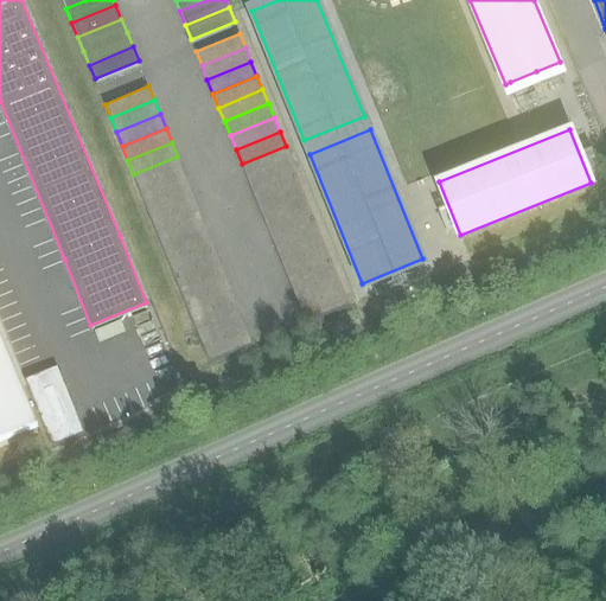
[(291,160),(286,146),(242,164),(247,178),(291,160)]
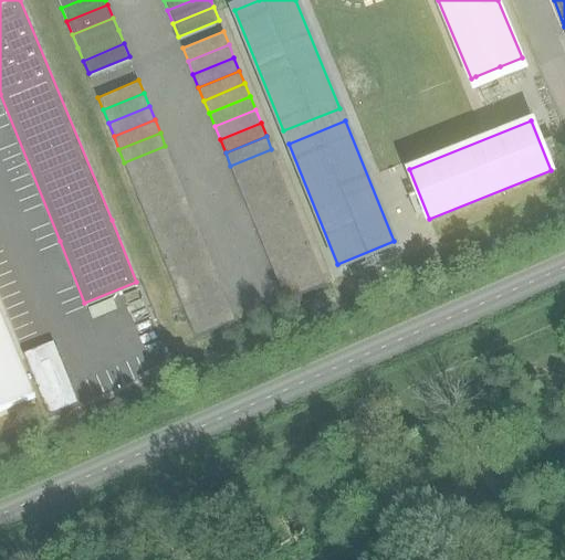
[(170,159),(165,146),(124,162),(129,176),(170,159)]
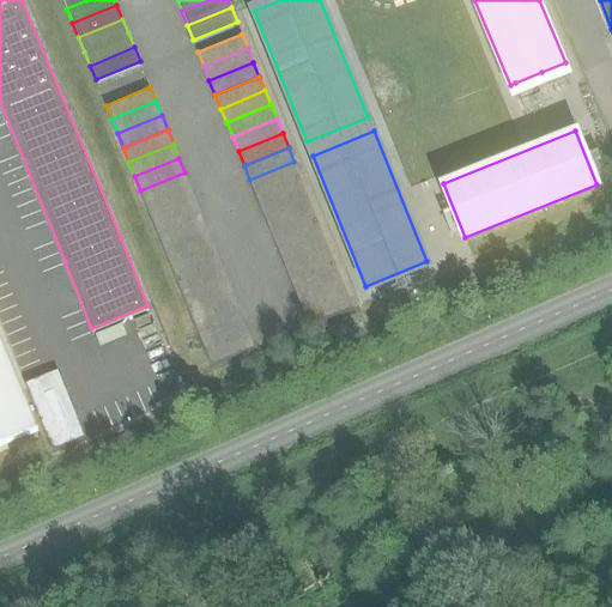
[(300,176),(294,162),(249,180),(255,194),(300,176)]
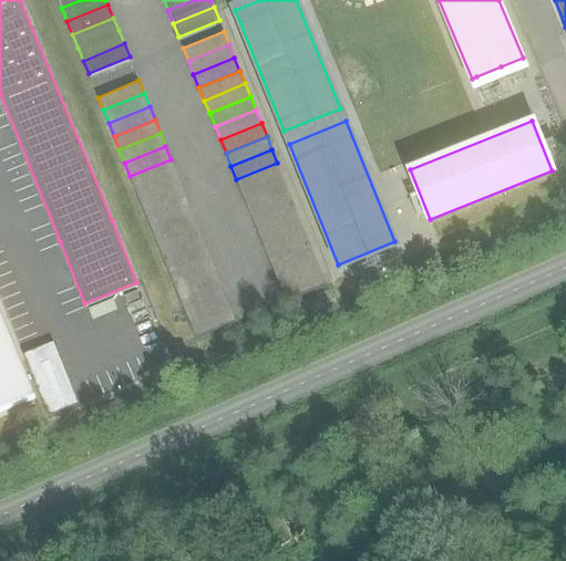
[(176,173),(171,159),(130,176),(135,189),(176,173)]
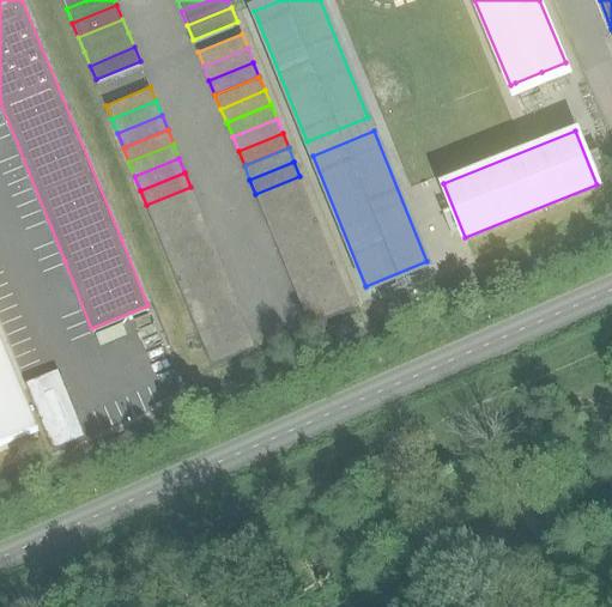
[(306,190),(300,176),(255,194),(261,208),(306,190)]
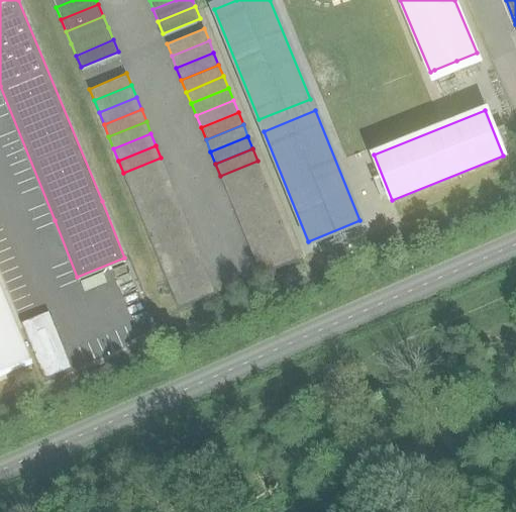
[(166,170),(161,158),(123,173),(128,185),(166,170)]
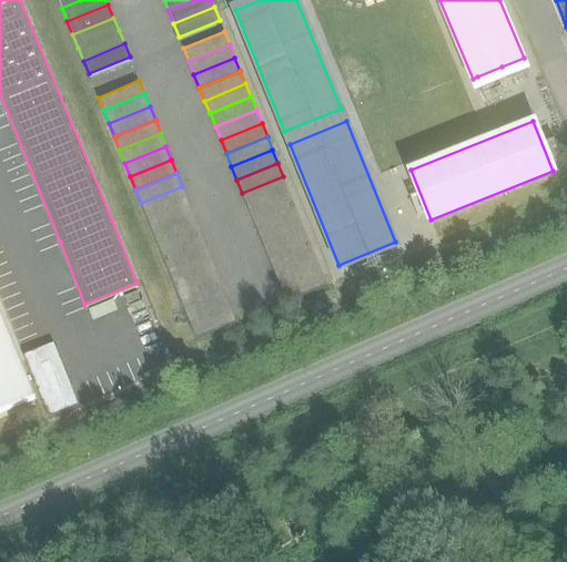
[(289,190),(283,176),(242,193),(247,206),(289,190)]
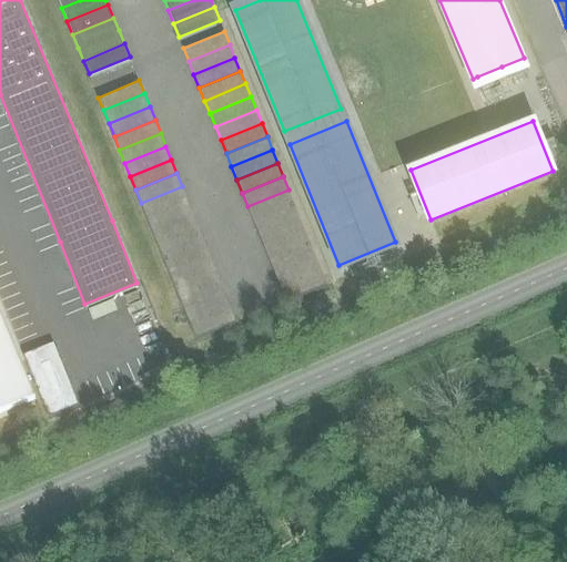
[(188,200),(182,186),(141,203),(147,216),(188,200)]
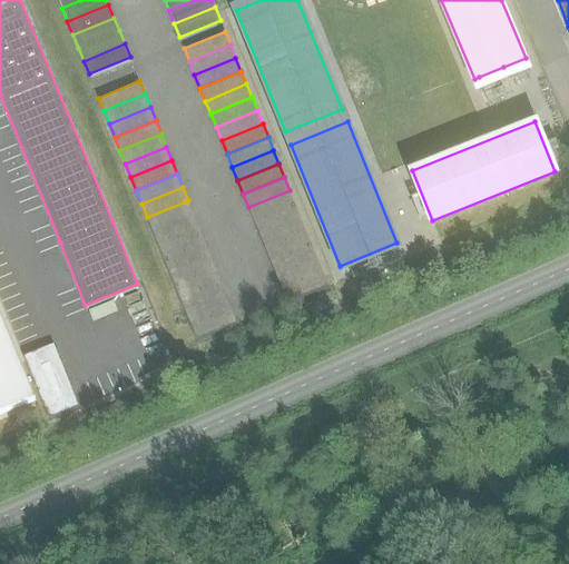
[(295,204),(290,190),(248,207),(254,220),(295,204)]
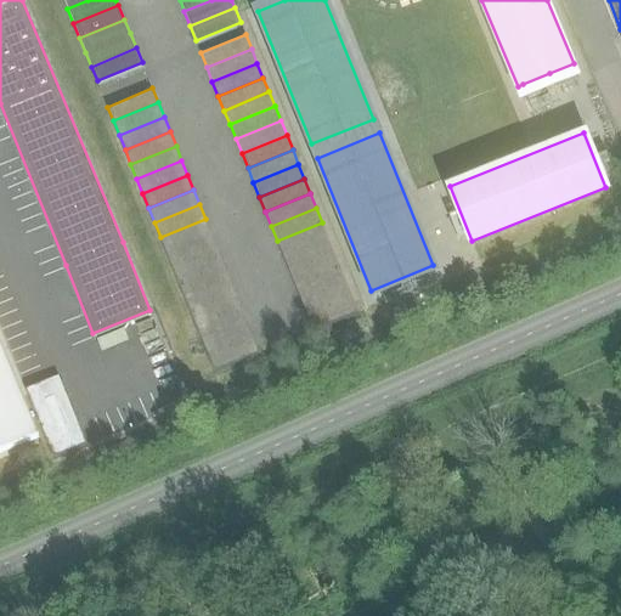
[(212,233),(205,219),(161,237),(165,252),(212,233)]
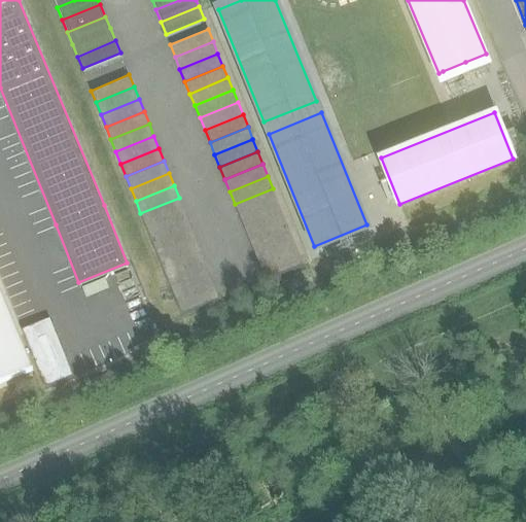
[(278,201),(273,188),(235,204),(240,216),(278,201)]
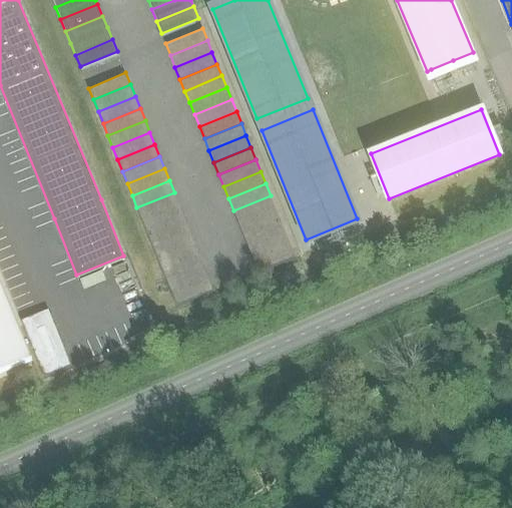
[(178,204),(174,192),(136,207),(141,219),(178,204)]
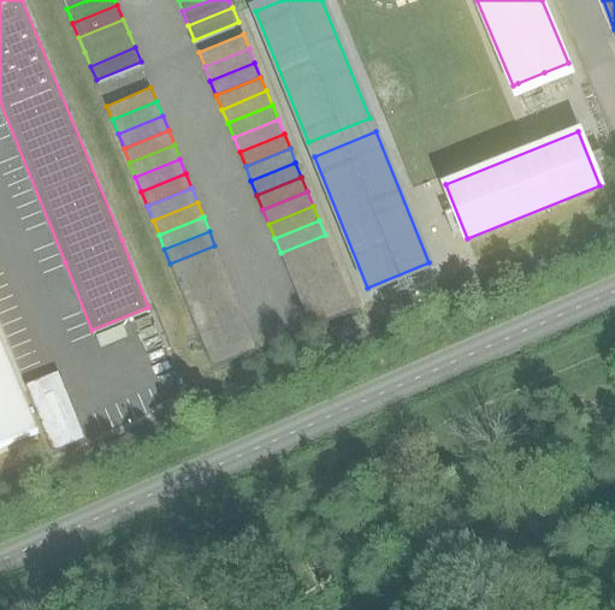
[(331,249),(325,235),(281,253),(285,267),(331,249)]
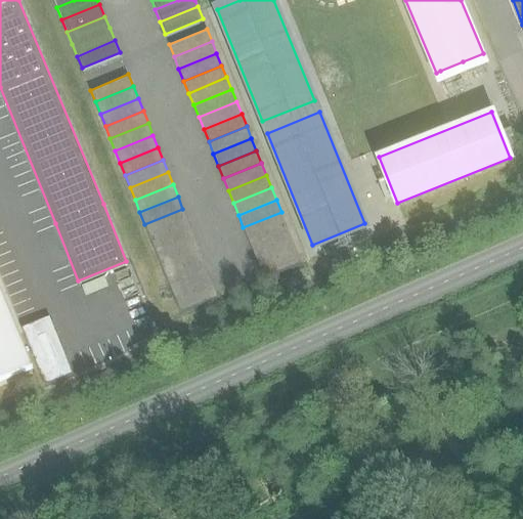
[(187,221),(182,209),(144,224),(149,236),(187,221)]
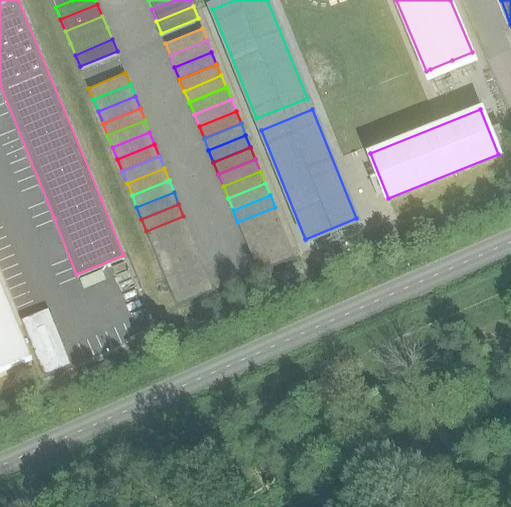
[(279,219),(275,207),(237,222),(242,234),(279,219)]
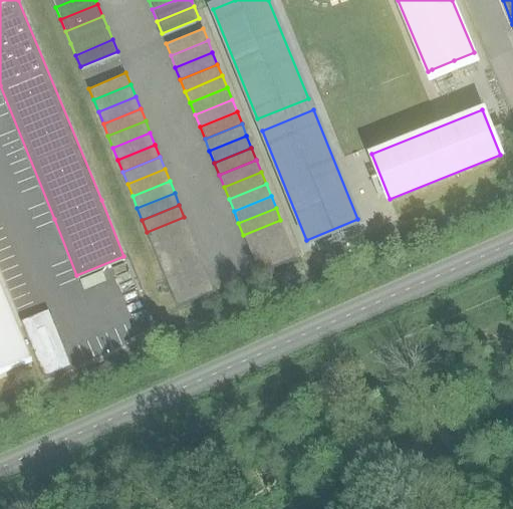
[(189,229),(184,217),(147,232),(152,244),(189,229)]
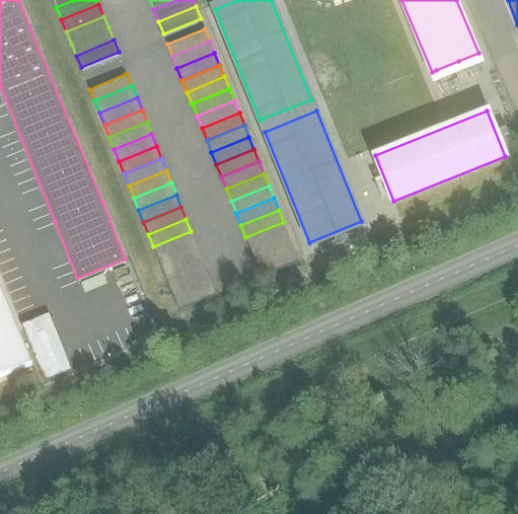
[(288,234),(283,222),(245,237),(250,249),(288,234)]
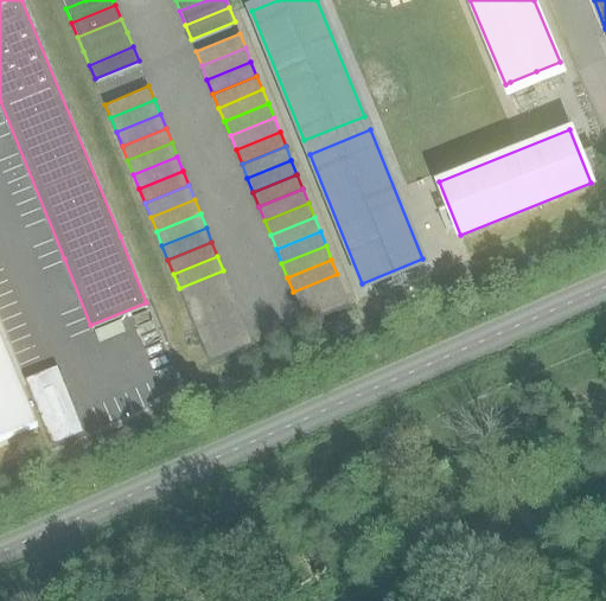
[(229,285),(223,270),(179,288),(185,302),(229,285)]
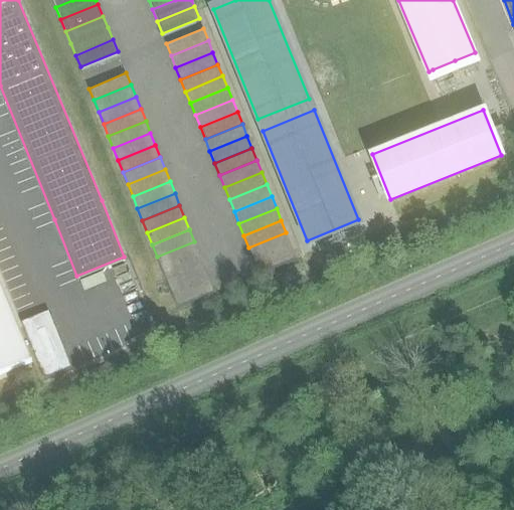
[(291,244),(286,232),(248,247),(253,260),(291,244)]
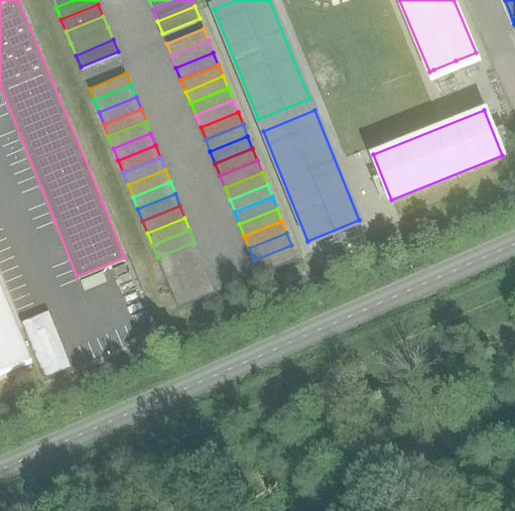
[(200,254),(195,242),(157,257),(162,269),(200,254)]
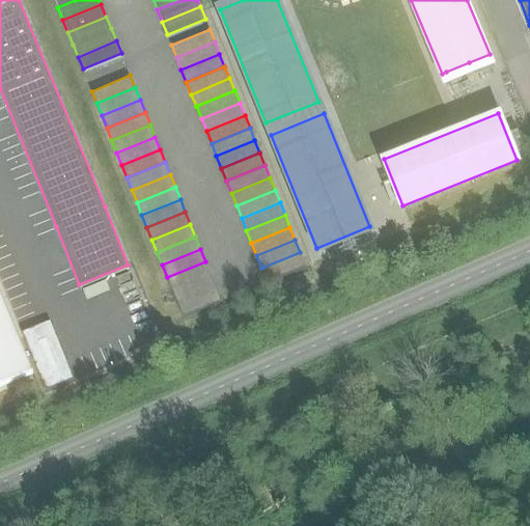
[(305,265),(300,252),(261,268),(267,280),(305,265)]
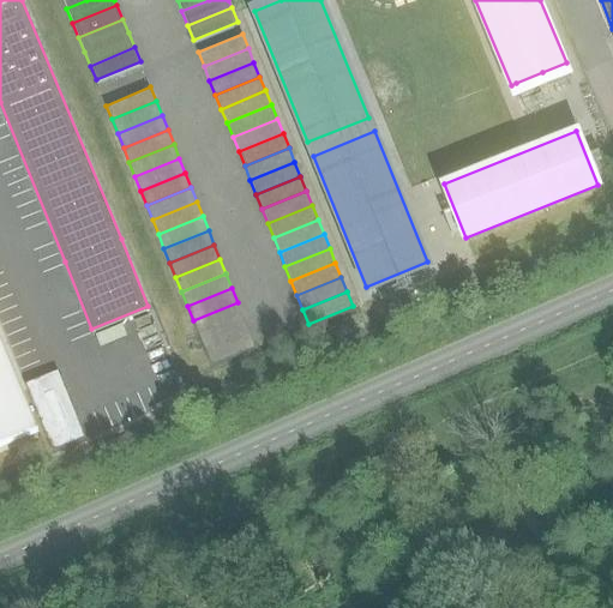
[(244,317),(238,302),(193,320),(199,335),(244,317)]
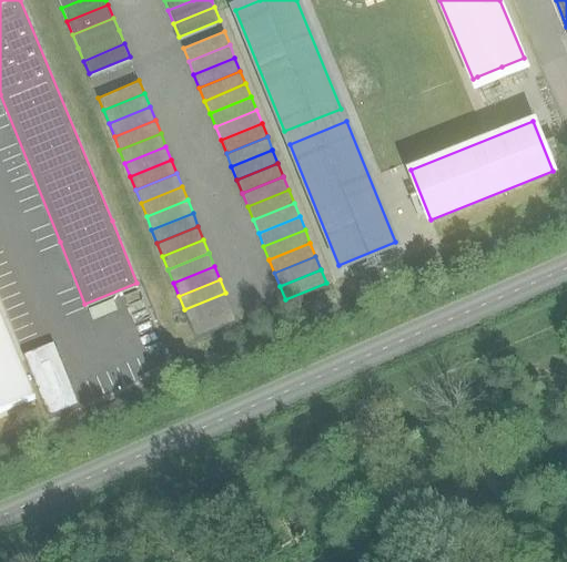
[(231,306),(225,293),(184,309),(189,323),(231,306)]
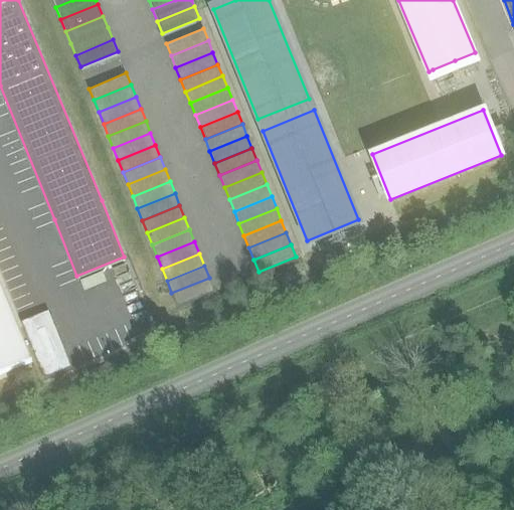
[(213,290),(209,278),(171,293),(176,305),(213,290)]
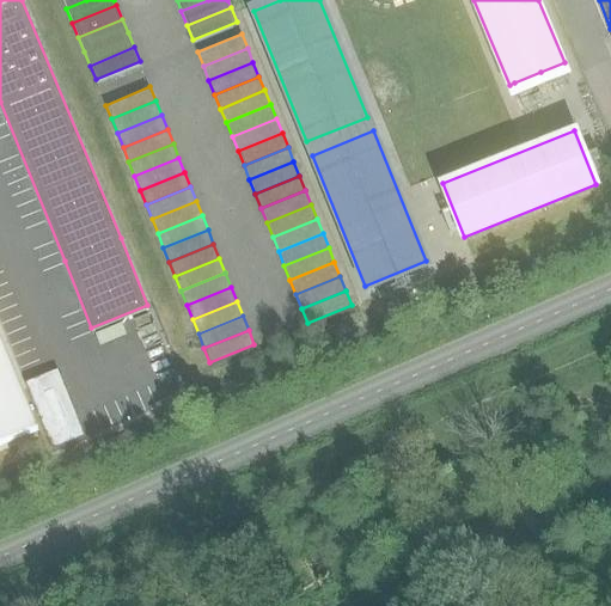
[(0,450),(38,434),(0,338),(0,450)]
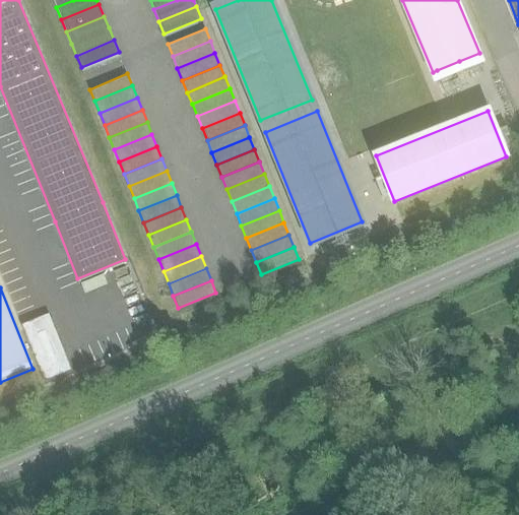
[(22,323),(43,373),(45,378),(70,367),(68,363),(48,312),(22,323)]
